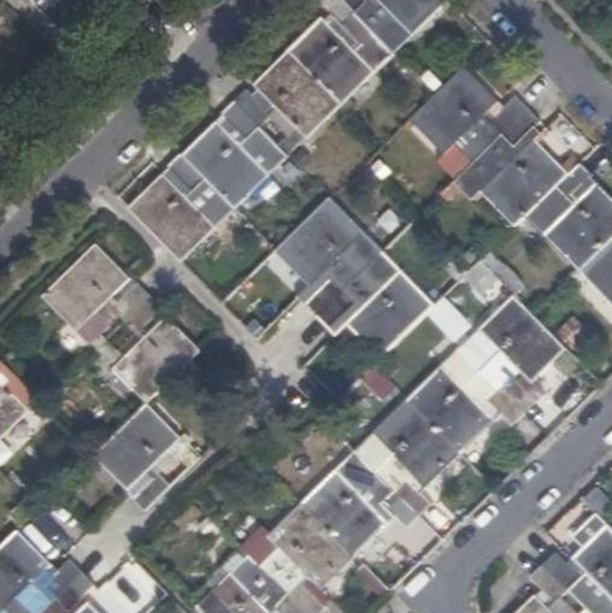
[(393,51),(443,0),(316,0),(327,10),(252,82),(257,88),(252,93),(245,87),(219,111),(221,113),(181,154),(178,152),(165,165),(172,171),(168,176),(163,171),(128,206),(180,259),(268,174),(270,176),(278,168),(287,176),(290,172),(295,176),(302,169),(288,154),(374,70),(362,58),(382,39),(393,51)]
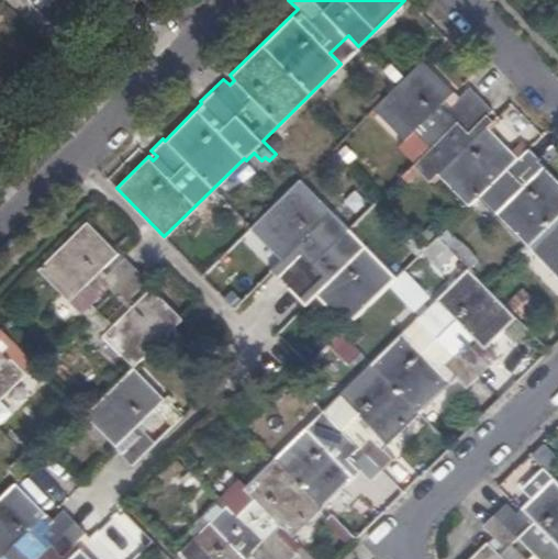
[(468,204),(478,194),(557,277),(557,179),(544,165),(528,181),(522,175),(540,158),(527,145),(516,157),(486,125),(479,132),(473,126),(492,109),(469,86),(450,104),(445,98),(453,91),(422,59),(372,107),(404,138),(402,141),(417,157),(422,174),(431,182),(439,172),(468,204)]
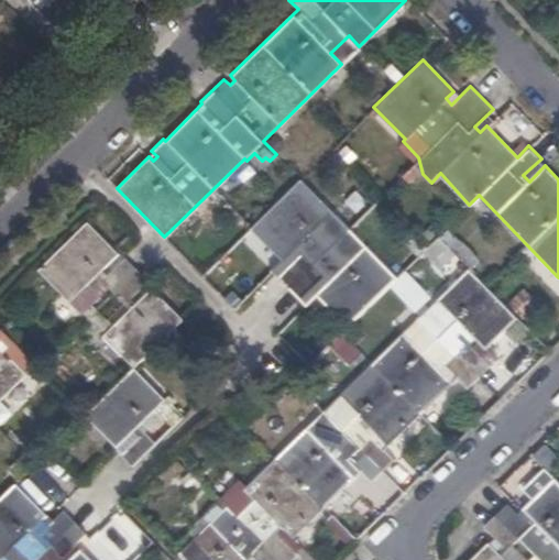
[(300,299),(311,288),(348,325),(397,277),(365,245),(354,255),(338,239),(348,229),(331,211),(332,210),(300,179),(251,228),(283,260),(286,255),(289,257),(292,261),(276,275),(300,299)]
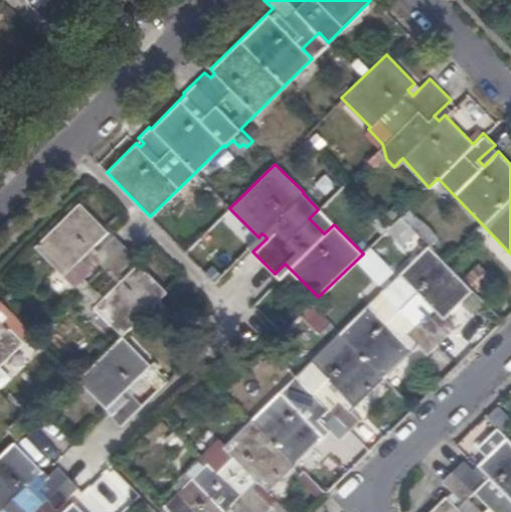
[(108,318),(123,334),(147,311),(168,291),(138,261),(124,276),(122,274),(120,272),(136,257),(115,233),(98,249),(94,244),(108,231),(77,200),(33,245),(62,276),(64,275),(95,304),(94,305),(108,318)]
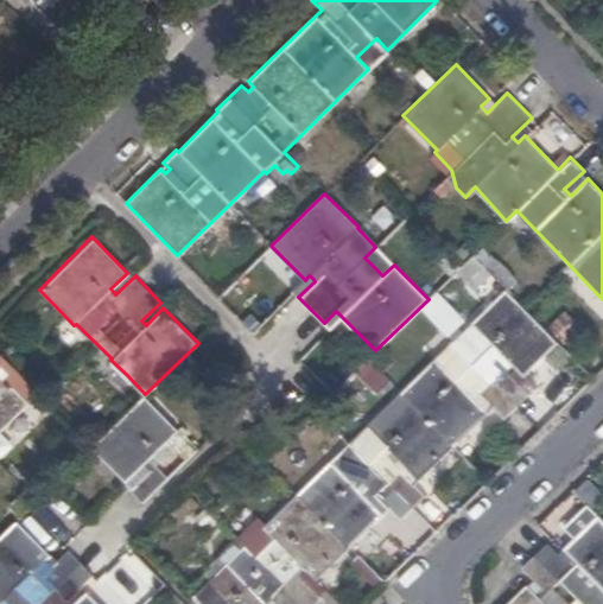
[(469,253),(454,268),(474,287),(489,272),(469,253)]
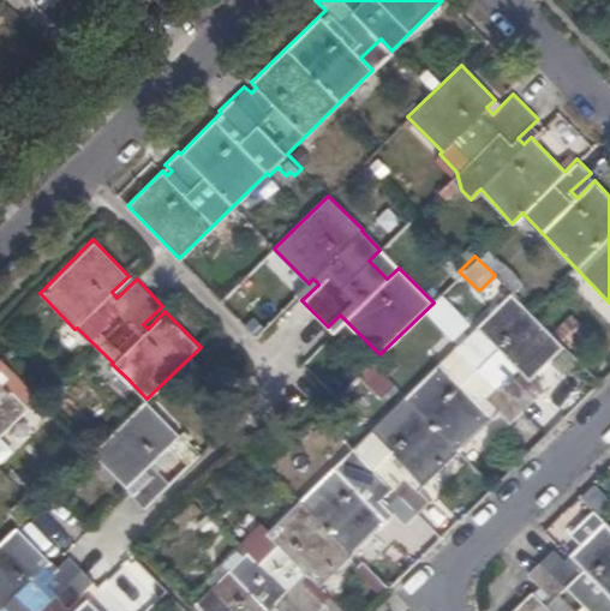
[(228,570),(193,603),(201,610),(276,610),(279,609),(280,610),(315,610),(324,603),(304,585),(311,577),(318,585),(386,520),(382,517),(388,511),(404,526),(430,501),(411,481),(416,477),(424,484),(491,418),(484,409),(489,403),(509,424),(534,397),(514,379),(521,372),(530,381),(564,346),(510,293),(458,345),(468,357),(450,375),(438,363),(370,430),(374,435),(338,471),(333,467),(265,533),(276,544),(269,550),(253,535),(243,546),(258,563),(238,581),(228,570)]
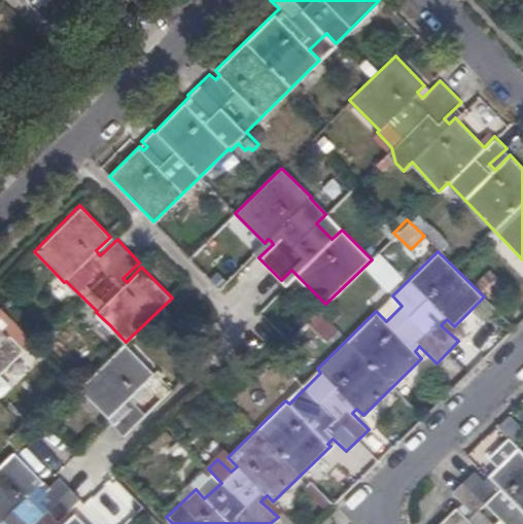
[(0,372),(23,350),(32,359),(42,349),(16,322),(0,338),(0,307),(0,372)]
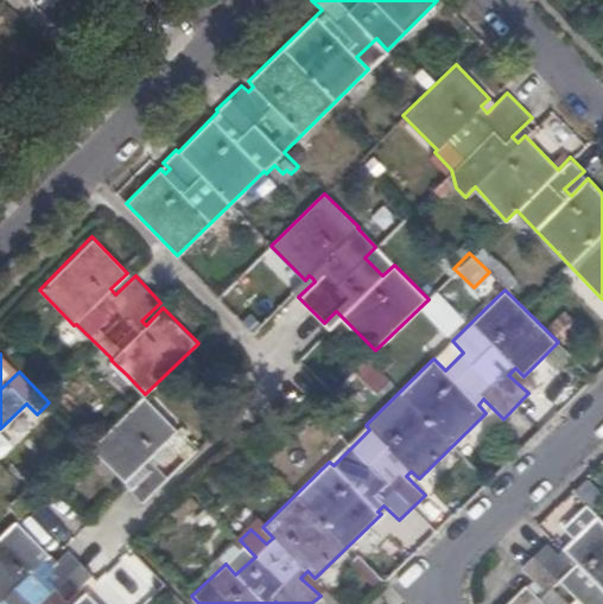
[(146,395),(122,417),(90,447),(125,482),(144,502),(167,478),(148,458),(165,442),(185,461),(195,450),(191,446),(176,431),(178,427),(146,395)]
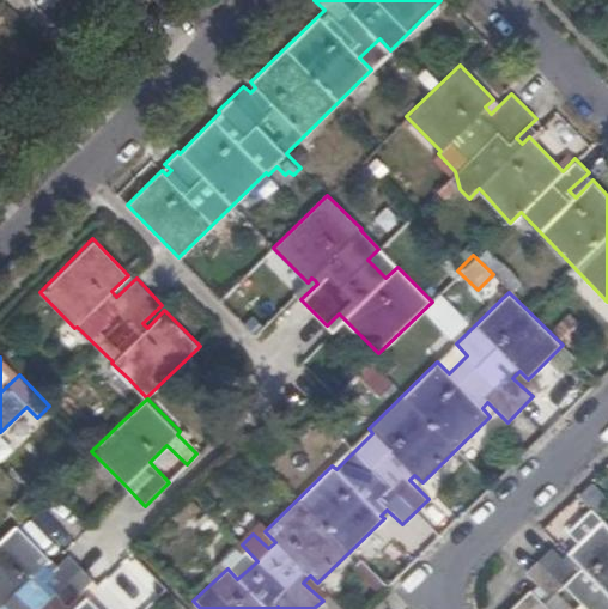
[(509,608),(591,608),(607,594),(607,521),(603,517),(567,553),(575,559),(569,566),(551,546),(524,570),(536,584),(509,608)]
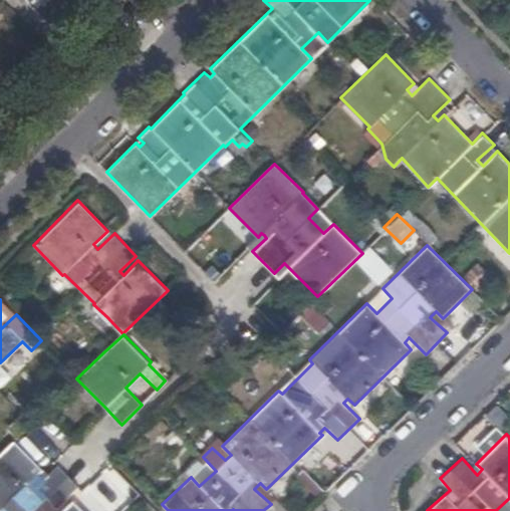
[(82,510),(73,500),(67,507),(65,505),(61,501),(78,485),(56,465),(40,481),(36,476),(43,470),(14,441),(0,454),(0,510),(82,510)]
